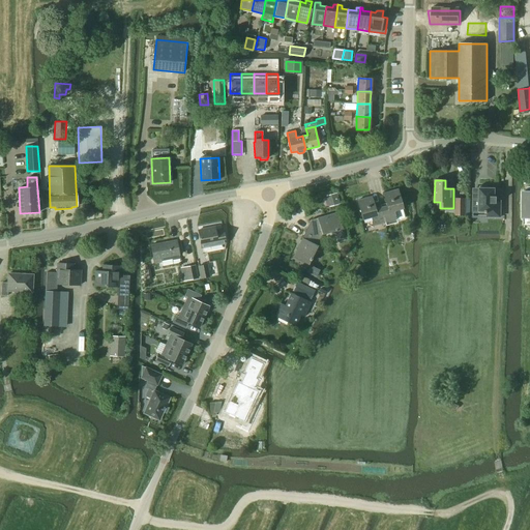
[(500,197),(495,197),(495,188),(488,188),(488,186),(479,185),(479,199),(473,199),(473,207),(479,207),(479,211),(486,211),(486,213),(488,213),(487,217),(500,217),(501,196),(500,196),(500,197)]
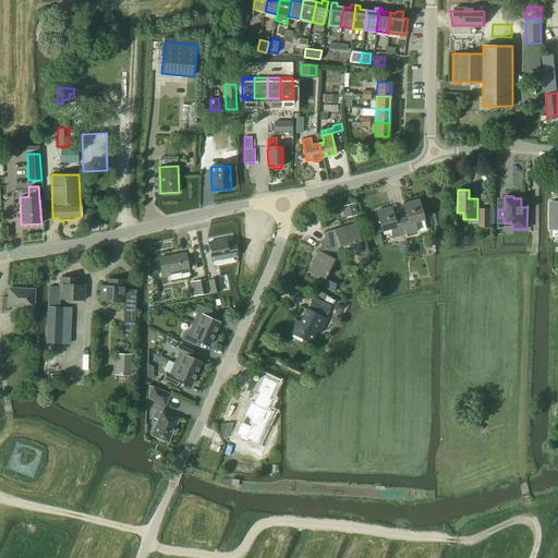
[(401,220),(405,233),(417,230),(417,232),(425,230),(425,228),(423,220),(424,219),(417,199),(403,204),(408,219),(401,220)]
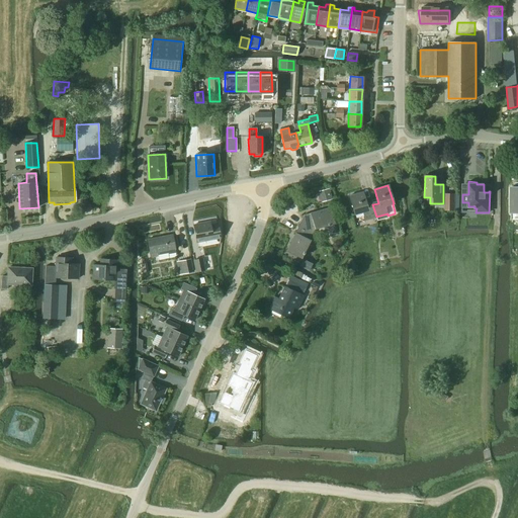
[(329,189),(319,191),(322,201),(332,198),(329,189)]
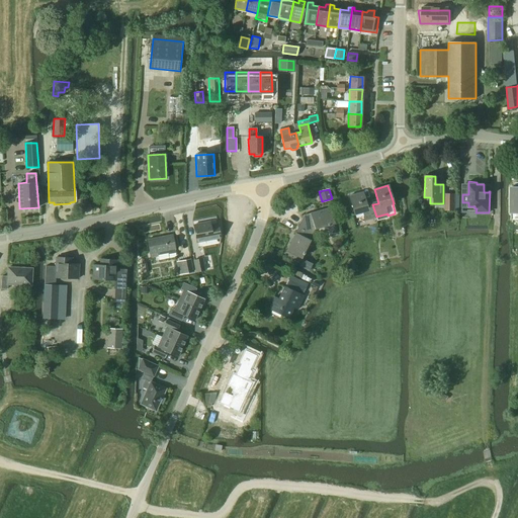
[(364,221),(376,217),(372,204),(367,206),(362,192),(349,196),(354,214),(362,212),(364,221)]
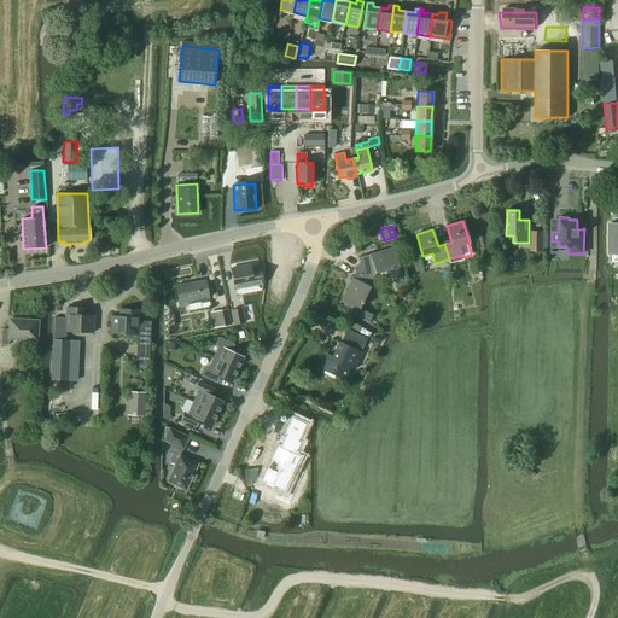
[(542,251),(542,232),(532,232),(532,251),(542,251)]
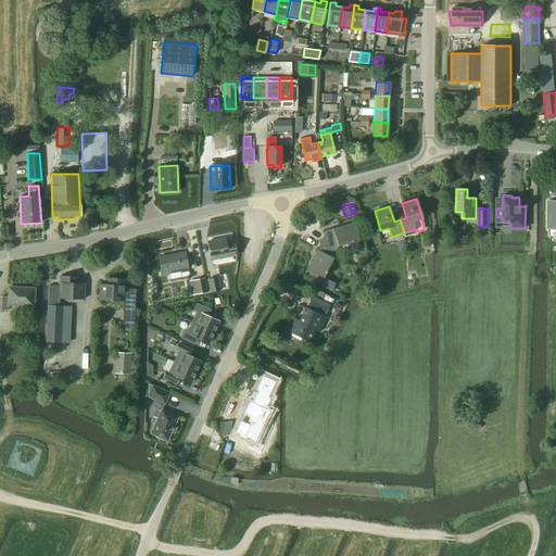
[(336,249),(337,249),(337,247),(358,240),(354,224),(336,229),(335,228),(326,230),(321,241),(336,249)]
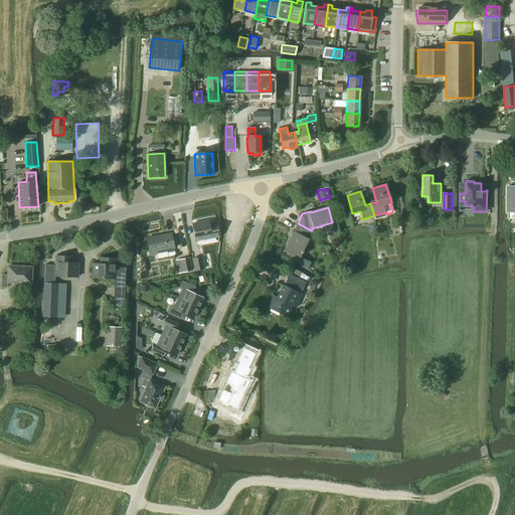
[(195,240),(218,236),(216,223),(209,224),(208,221),(192,224),(195,240)]
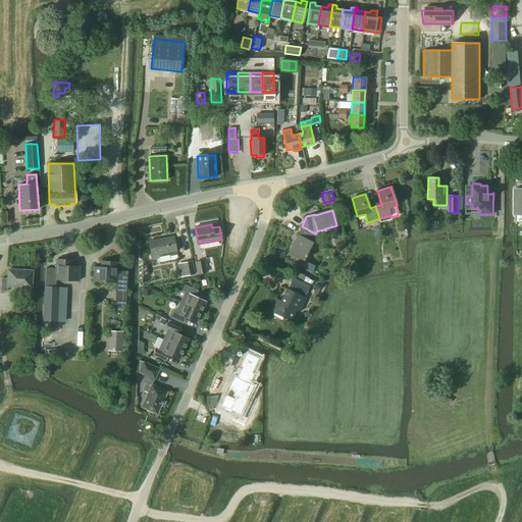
[(315,233),(302,226),(297,235),(299,236),(290,254),(303,261),(312,243),(316,233),(315,233)]
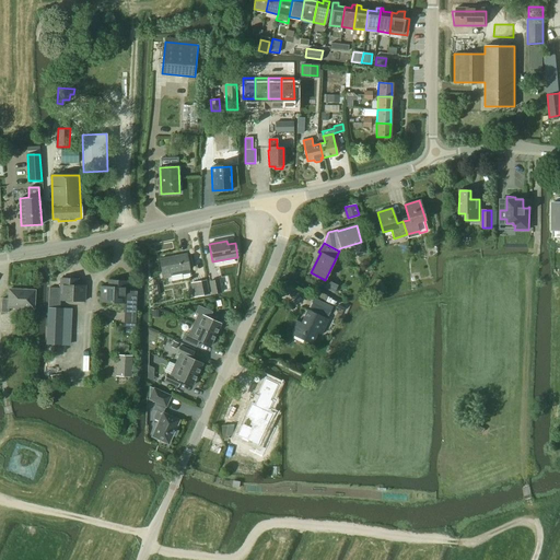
[(186,254),(159,259),(162,276),(163,279),(172,278),(171,276),(182,273),(182,275),(189,273),(189,270),(186,254)]
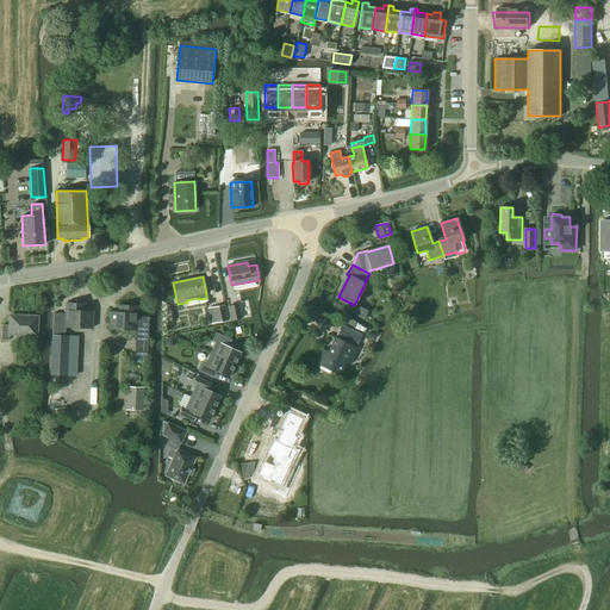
[(54,313),(53,334),(53,335),(64,335),(64,327),(92,328),(93,311),(81,311),(81,304),(66,303),(66,313),(54,313)]
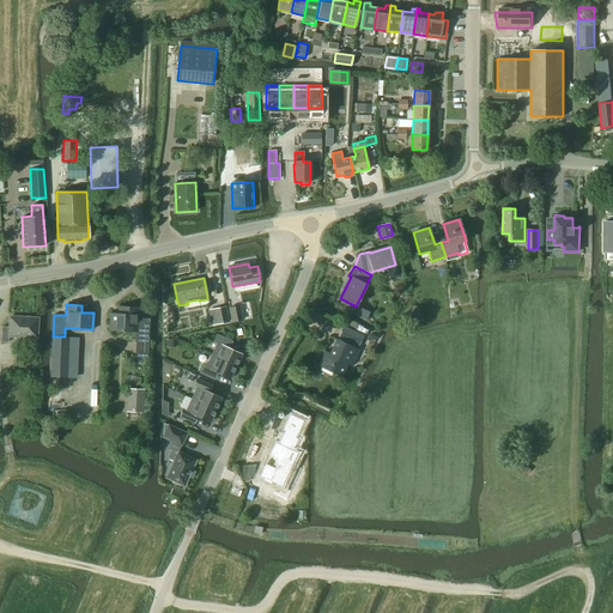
[(149,340),(150,319),(138,319),(138,308),(122,307),(122,314),(110,314),(109,331),(137,332),(135,340),(149,340)]
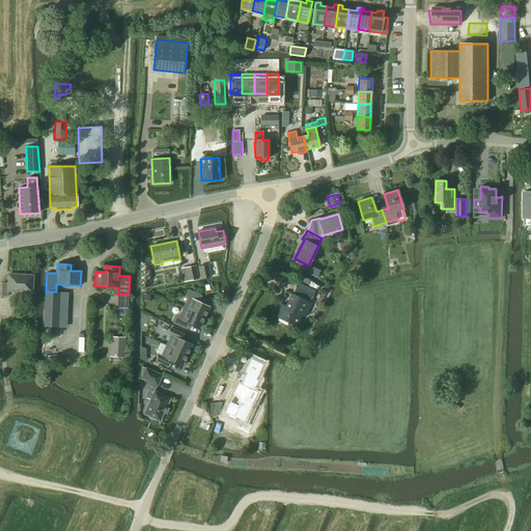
[(182,269),(184,281),(197,279),(195,266),(182,269)]
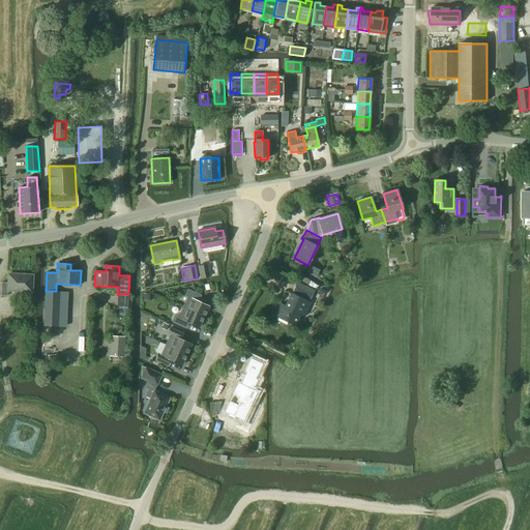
[(201,278),(209,277),(206,265),(198,266),(201,278)]
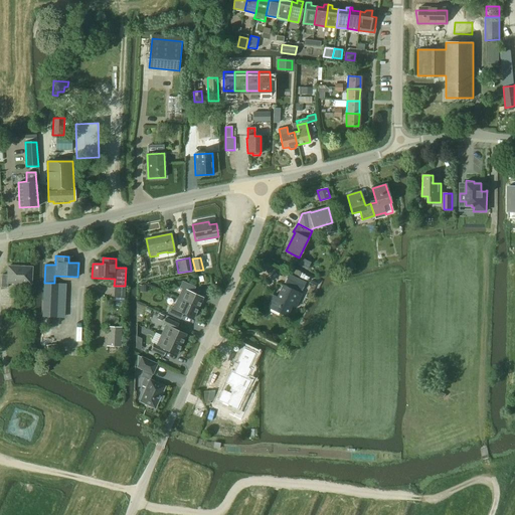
[(301,258),(298,265),(307,270),(310,263),(301,258)]
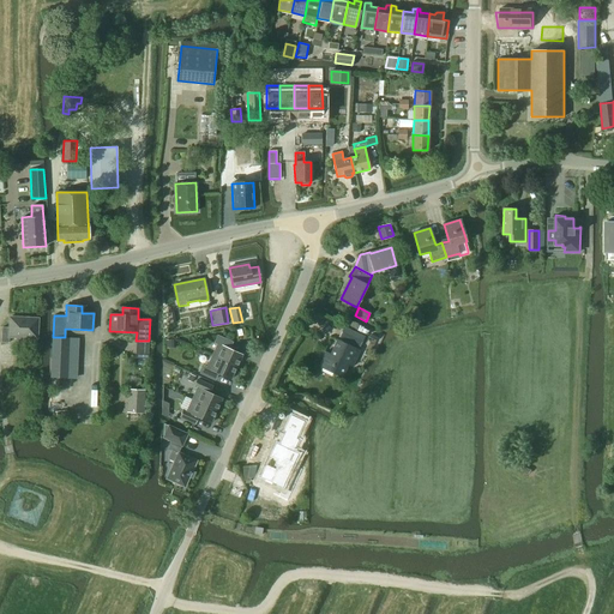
[(36,338),(37,319),(10,318),(8,327),(1,327),(1,342),(8,343),(8,337),(36,338)]
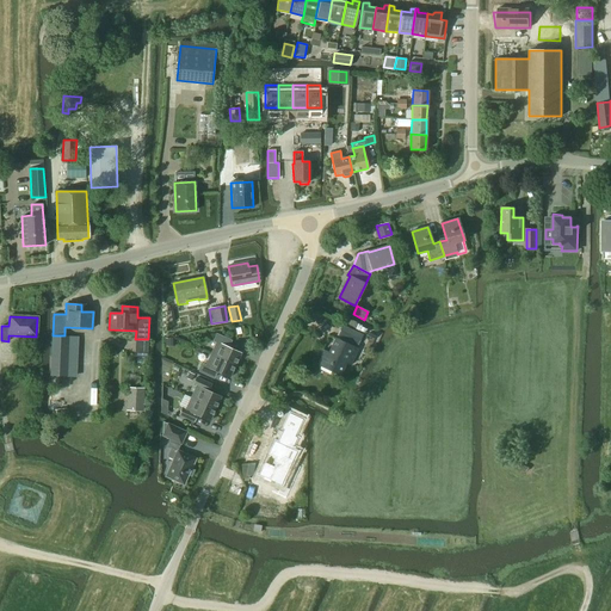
[(357,345),(362,335),(343,326),(337,335),(357,345)]
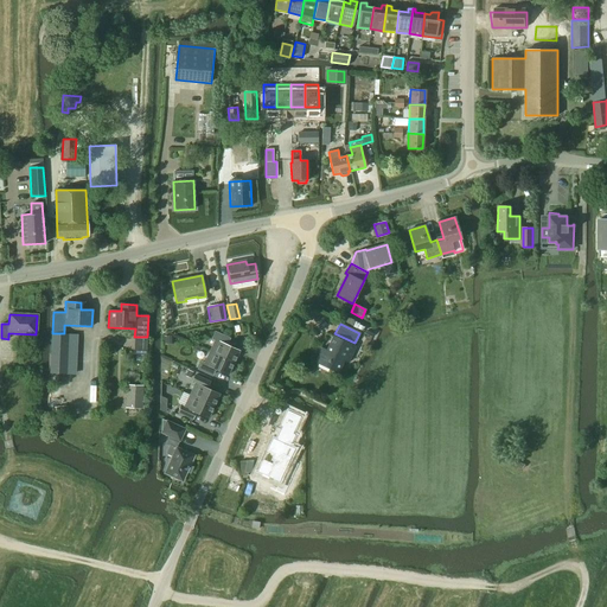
[(215,340),(210,352),(234,363),(240,351),(227,345),(229,339),(216,332),(212,339),(215,340)]
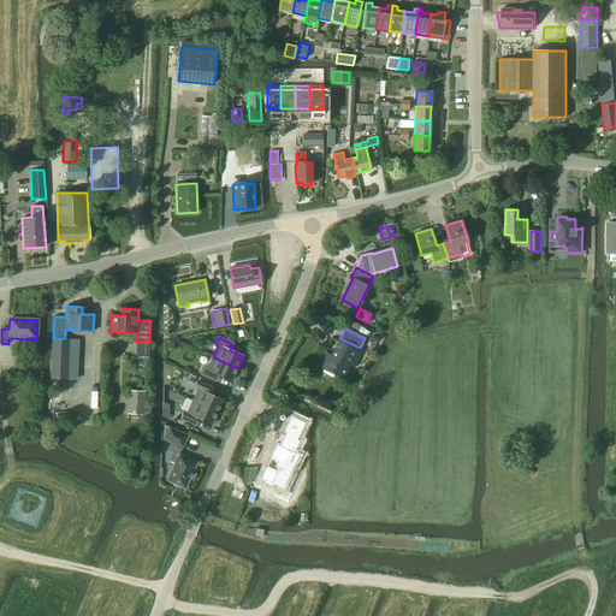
[(354,367),(361,353),(338,342),(331,356),(327,354),(320,367),(342,378),(348,365),(354,367)]
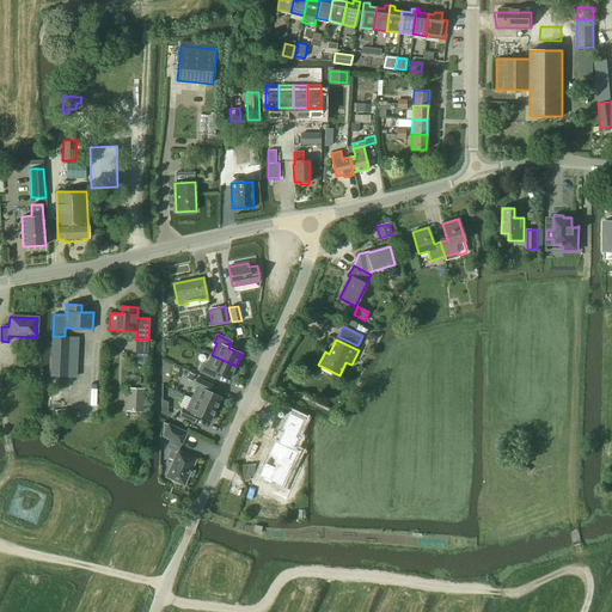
[(236,366),(212,355),(206,367),(203,366),(200,372),(214,379),(218,372),(230,378),(236,366)]
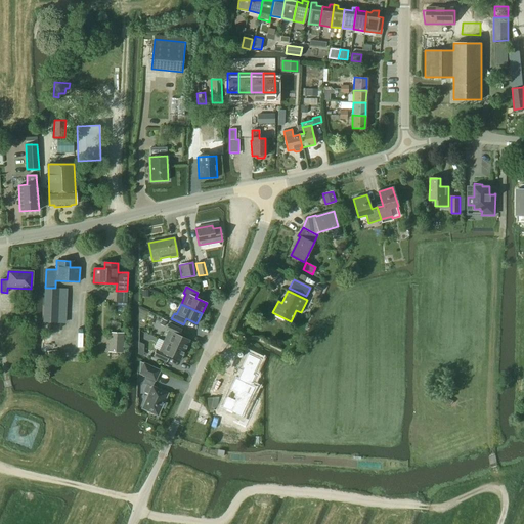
[(185,350),(189,341),(178,336),(181,330),(169,323),(166,330),(168,331),(164,341),(185,350)]
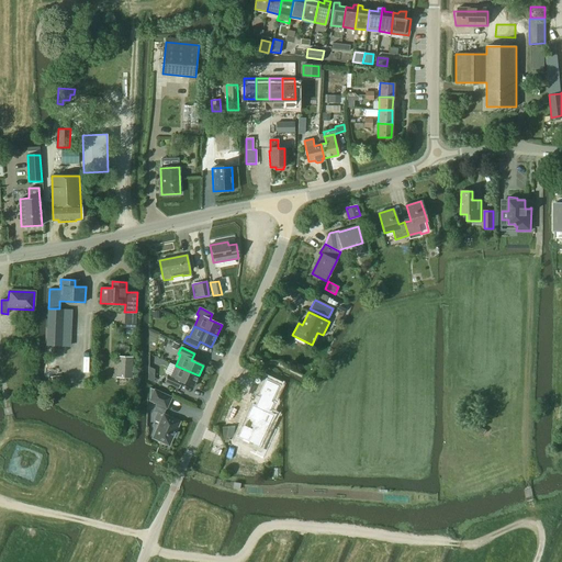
[(133,357),(117,356),(116,378),(132,379),(133,357)]
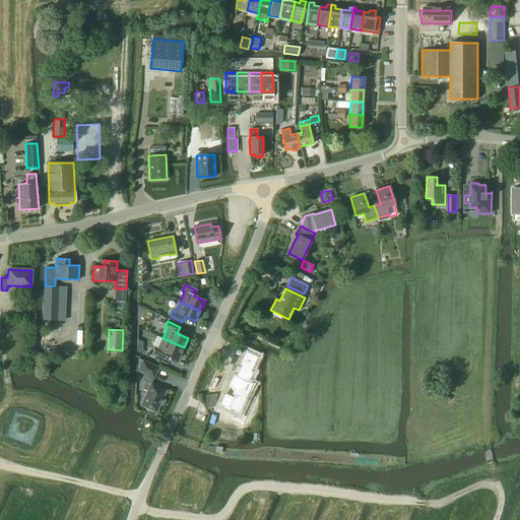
[(179,359),(184,347),(163,338),(157,348),(155,347),(152,353),(165,359),(168,353),(179,359)]
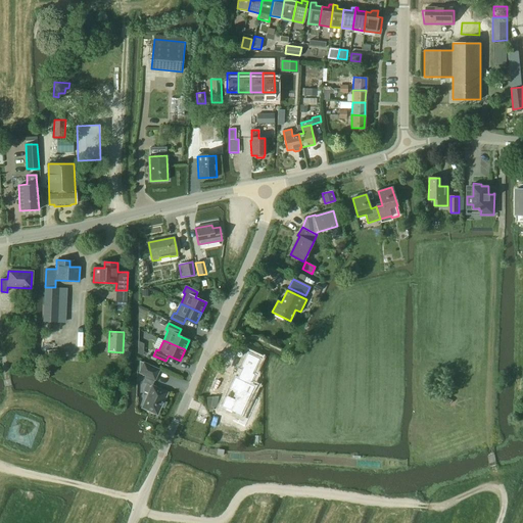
[(243,372),(229,401),(245,409),(253,393),(250,391),(258,373),(254,371),(260,359),(248,352),(244,363),(249,365),(246,373),(243,372)]
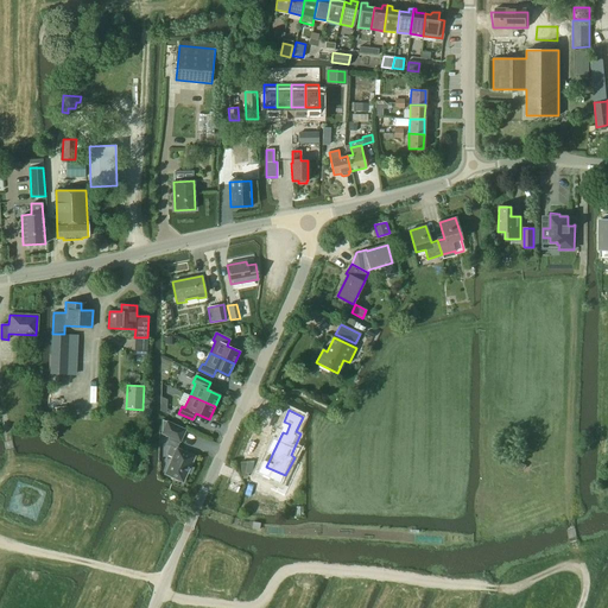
[(163,419),(162,434),(179,442),(185,430),(163,419)]
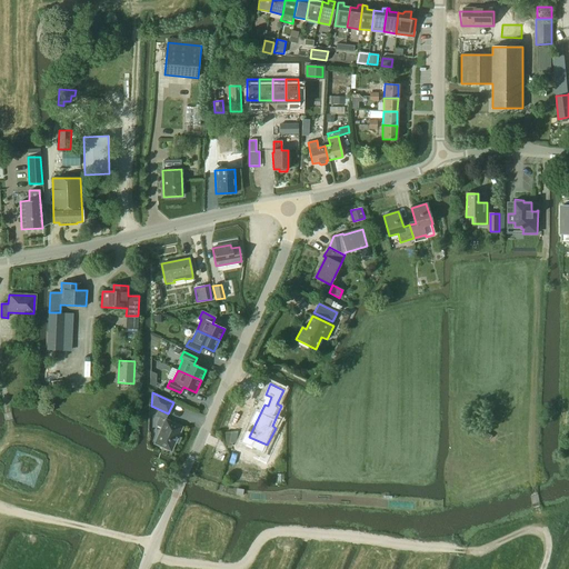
[(162,428),(155,443),(171,451),(176,442),(178,437),(182,428),(165,420),(159,418),(157,425),(162,428)]
